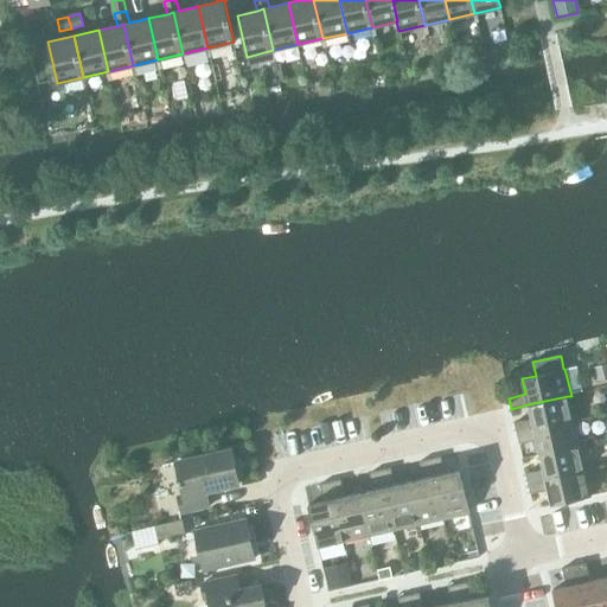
[(515,423),(517,433),(574,420),(568,396),(528,404),(531,419),(515,423)]
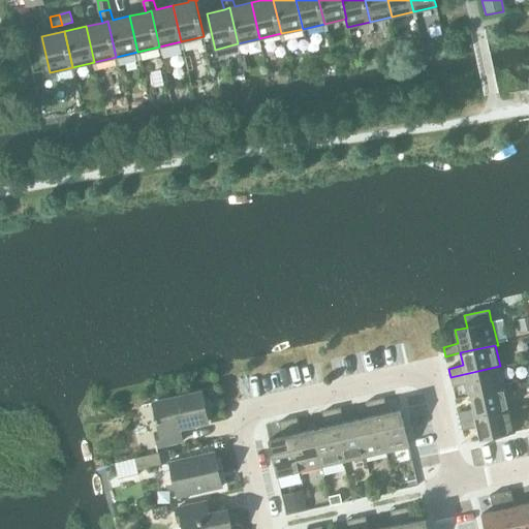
[(467,383),(470,396),(505,389),(500,366),(450,377),(453,386),(467,383)]
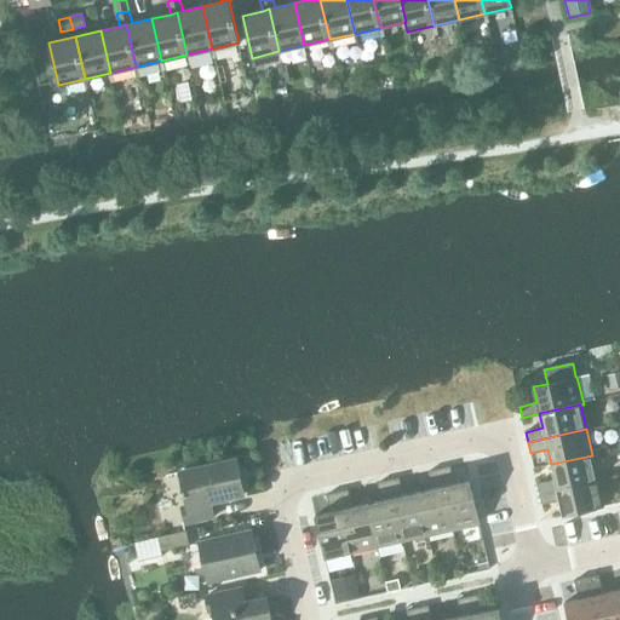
[(537,483),(539,493),(597,481),(592,455),(551,464),(554,480),(537,483)]
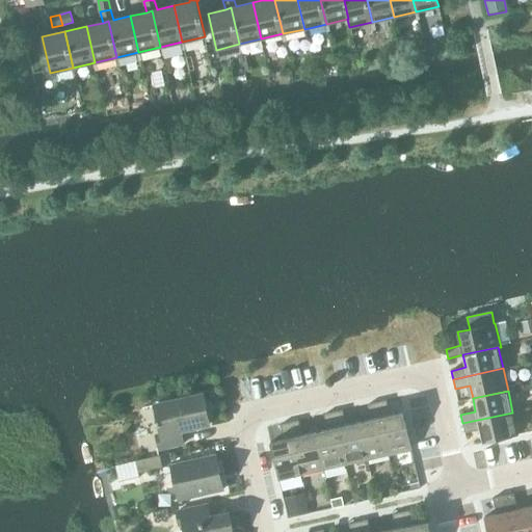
[(154,405),(158,420),(156,421),(157,425),(159,425),(161,434),(156,435),(159,449),(183,443),(181,431),(209,425),(208,423),(207,424),(201,396),(202,396),(202,394),(154,405)]
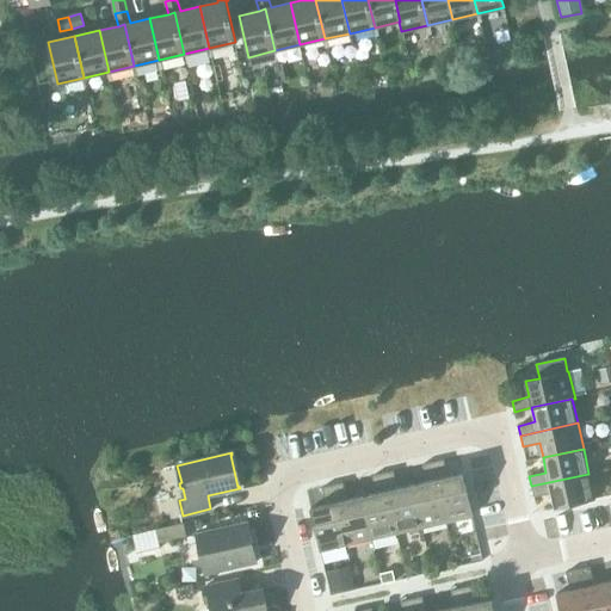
[(444,460),(433,462),(446,522),(473,516),(463,473),(448,476),(444,460)]
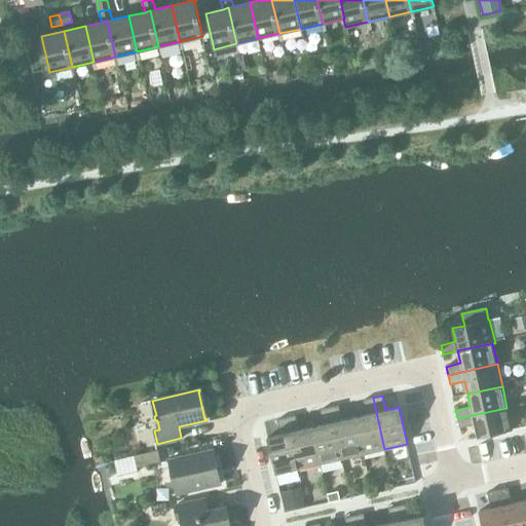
[(367,414),(354,417),(363,454),(384,449),(373,398),(364,400),(367,414)]
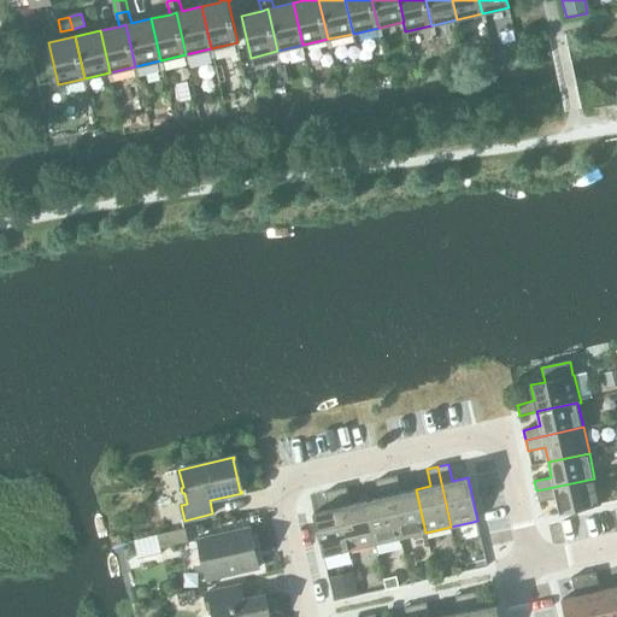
[(398,476),(387,479),(400,539),(425,533),(416,489),(401,493),(398,476)]
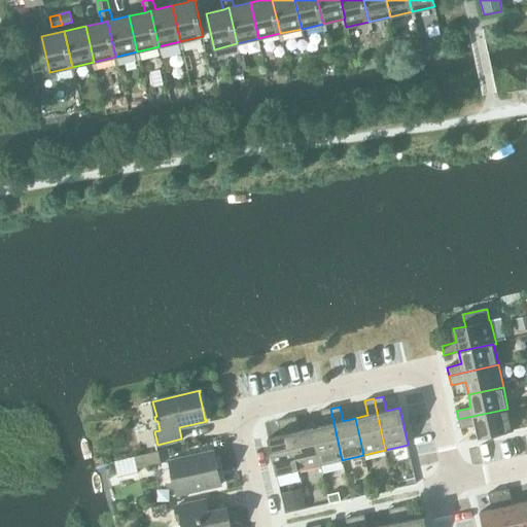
[(324,425),(312,427),(320,465),(342,460),(330,409),(321,411),(324,425)]
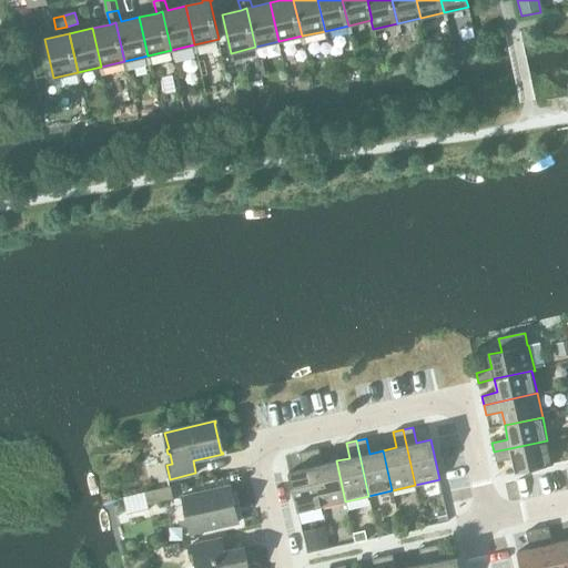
[(547,440),(494,452),(496,462),(511,458),(515,473),(553,464),(547,440)]
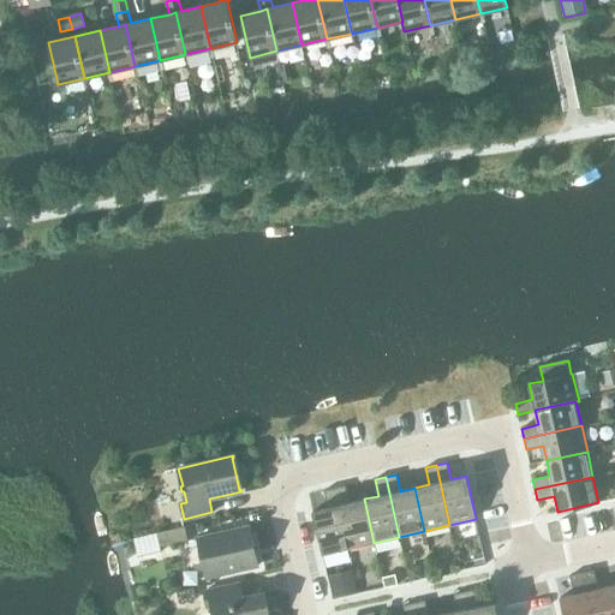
[(345,485),(334,488),(348,548),(374,543),(364,499),(350,502),(345,485)]
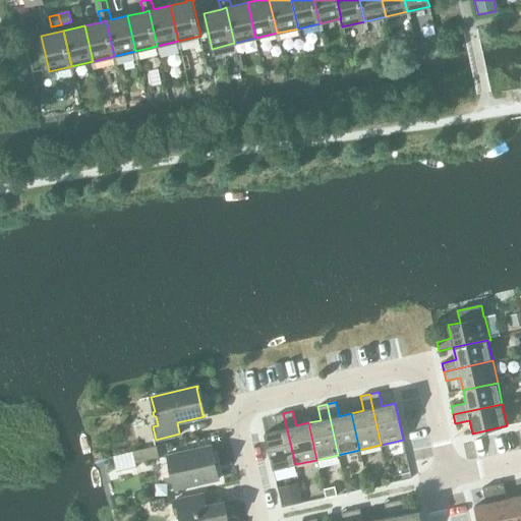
[(295,464),(283,413),(275,415),(278,429),(265,432),(273,469),(295,464)]
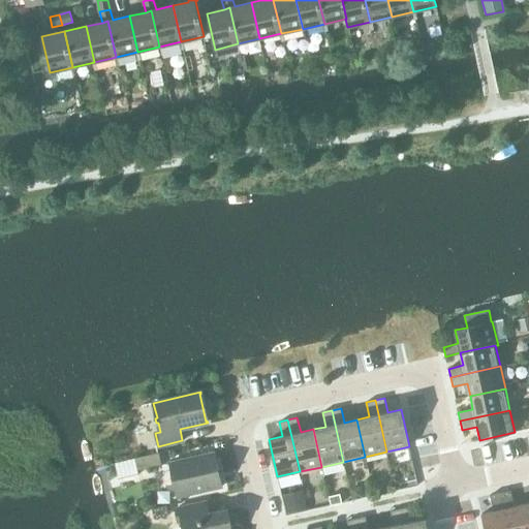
[(134,458),(137,470),(161,465),(159,453),(134,458)]
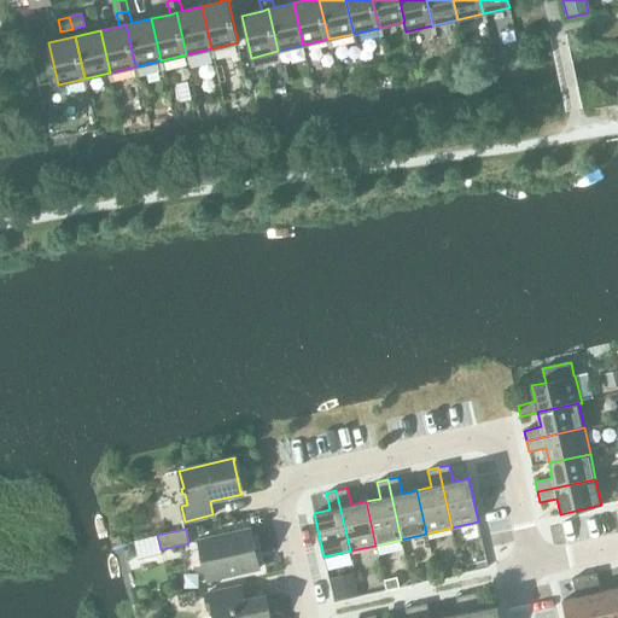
[(198,541),(208,581),(260,569),(250,529),(198,541)]
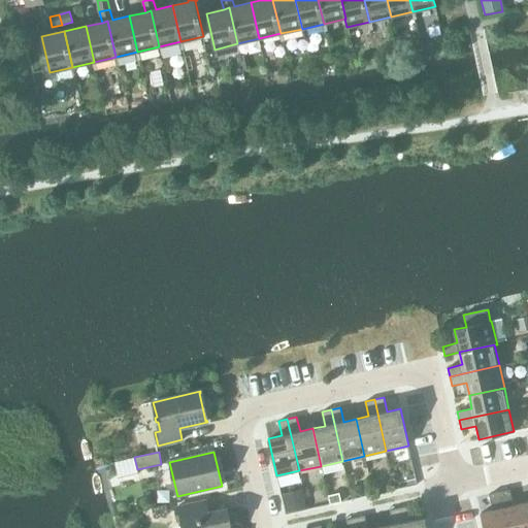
[(298,482),(278,488),(286,510),(304,504),(298,482)]
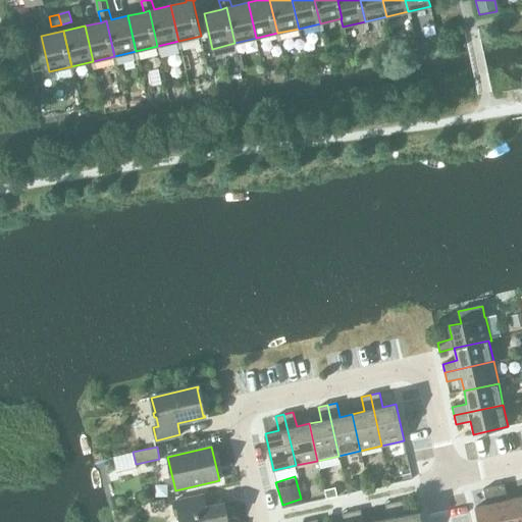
[(504,483),(493,486),(502,521),(521,521),(521,510),(519,497),(508,500),(504,483)]
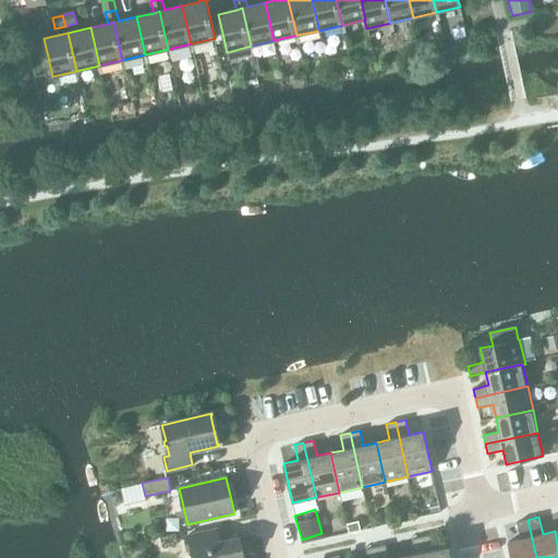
[(536,557),(528,520),(517,522),(521,540),(508,542),(511,557),(536,557)]
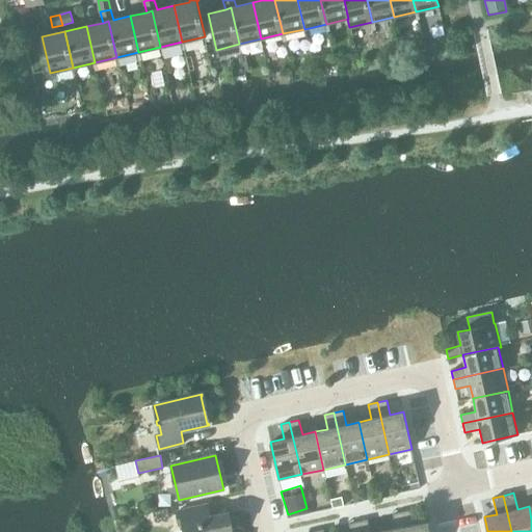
[(177,511),(179,525),(183,524),(184,531),(230,531),(230,530),(232,530),(229,512),(210,516),(207,505),(177,511)]
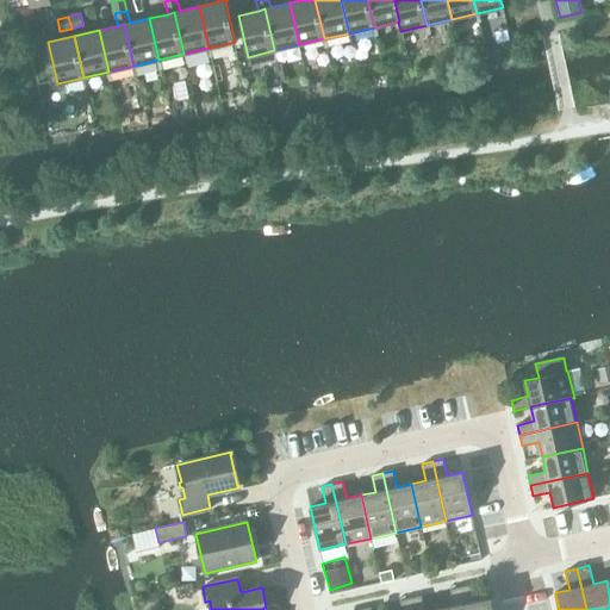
[(194,595),(192,583),(175,587),(178,598),(194,595)]
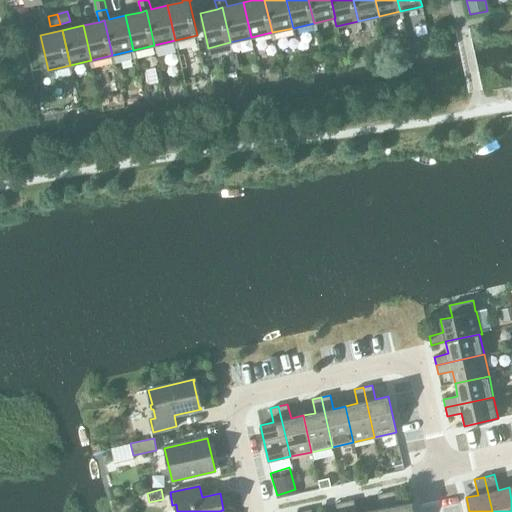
[(396,490),(387,492),(391,511),(414,511),(412,501),(399,504),(396,490)]
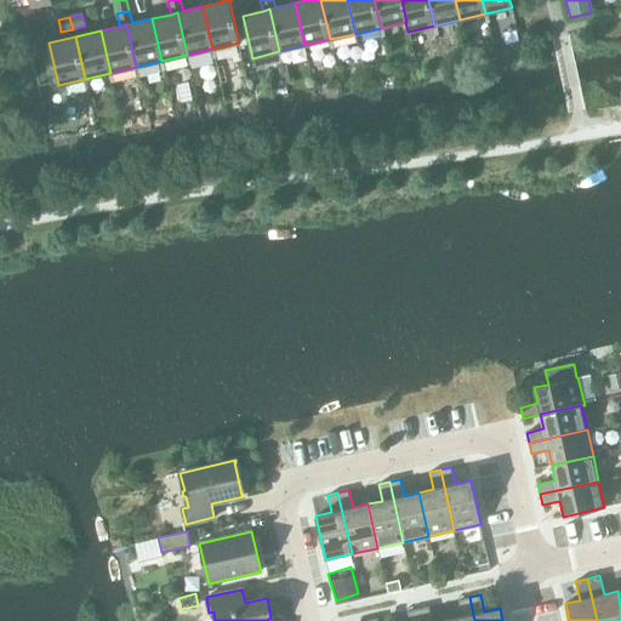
[(462,616),(448,620),(446,620),(474,620),(469,597),(459,599),(462,616)]
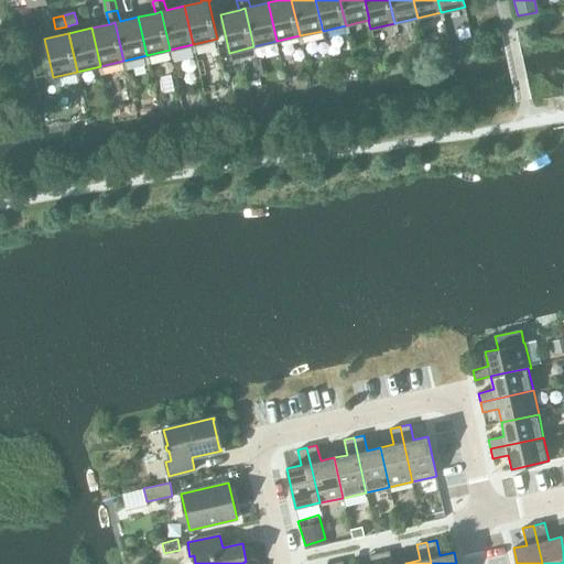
[(392,563),(389,551),(379,553),(381,563),(405,563),(407,563),(402,563),(392,563)]
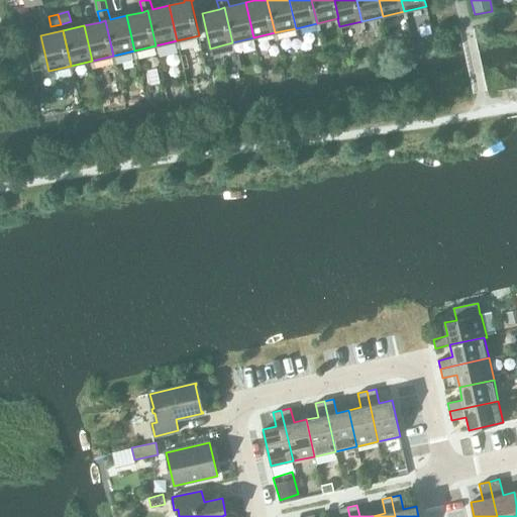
[(340,516),(349,516),(347,507),(339,509),(340,516)]
